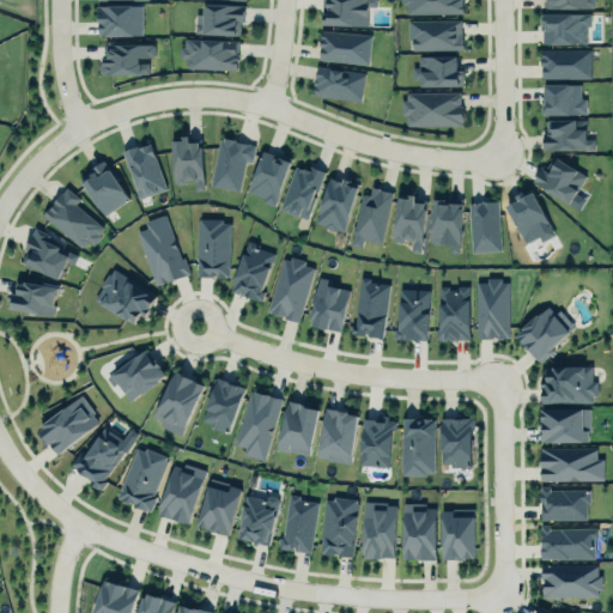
[(322,19),(366,24),(366,0),(326,0),(327,12),(322,12),(322,19)]
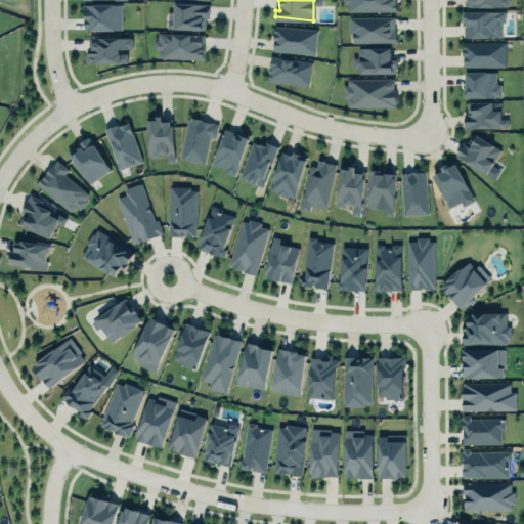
[(394,0),(394,2),(392,4),(396,4),(396,10),(346,11),(346,3),(342,3),(342,0),(394,0)]
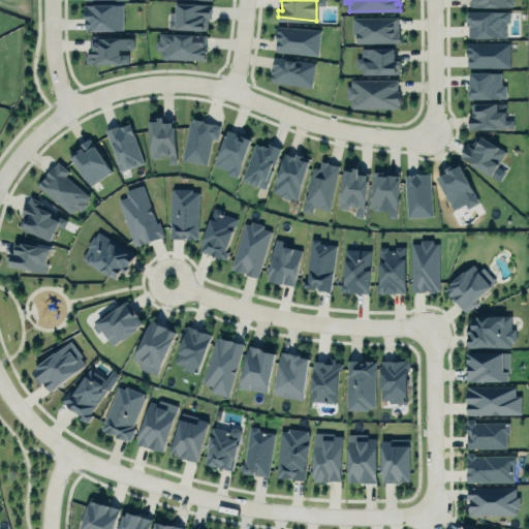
[(167,28),(206,29),(207,18),(210,18),(210,10),(208,9),(208,3),(176,2),(175,20),(168,20),(167,28)]
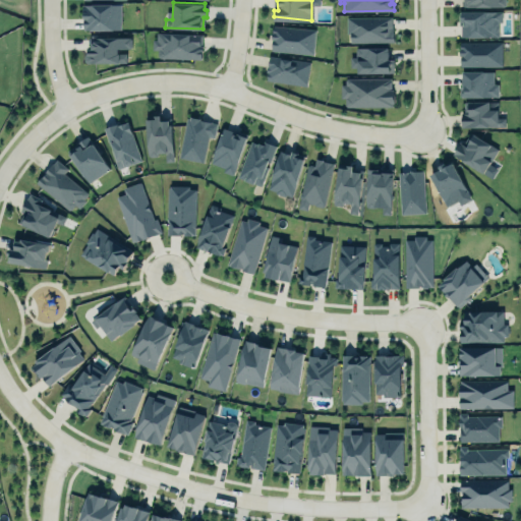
[(120,4),(81,4),(82,31),(120,30),(120,4)]
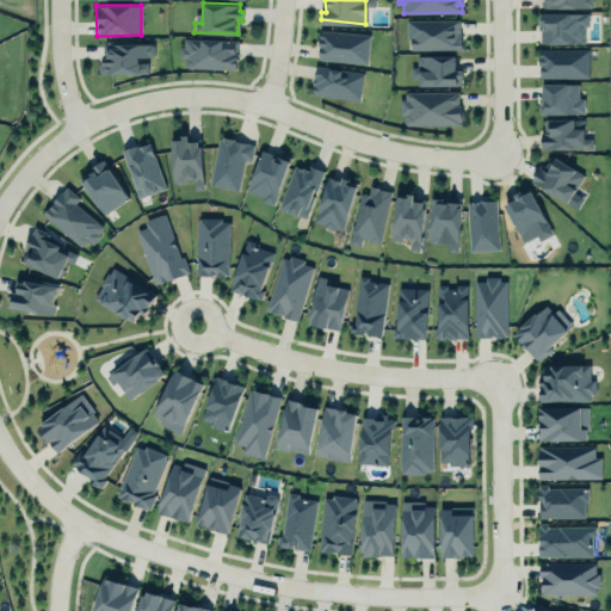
[(541,11),(588,12),(590,25),(585,25),(585,42),(541,42),(541,29),(538,29),(538,12),(541,12),(541,11)]
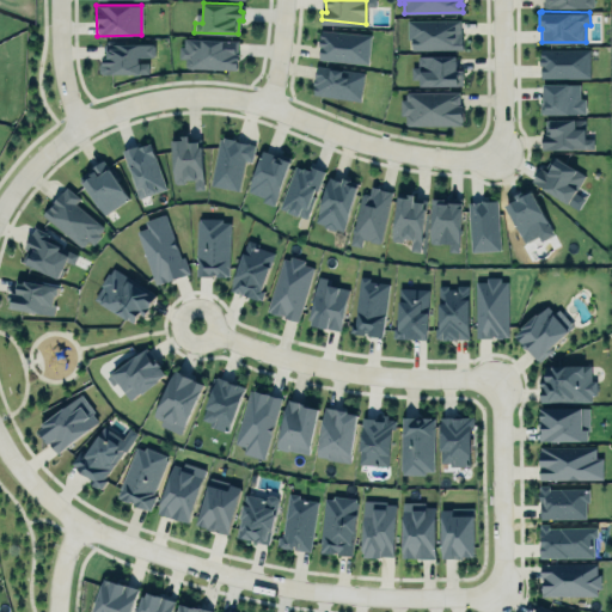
[(407,19),(460,18),(461,48),(411,49),(411,38),(407,38),(407,19)]
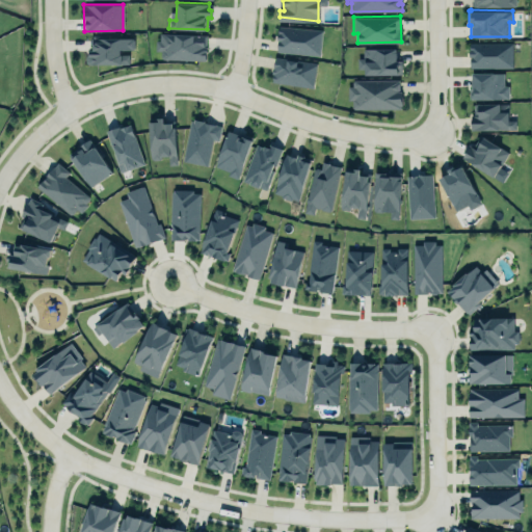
[(277,23),(275,40),(276,40),(275,51),(319,56),(322,28),(277,23)]
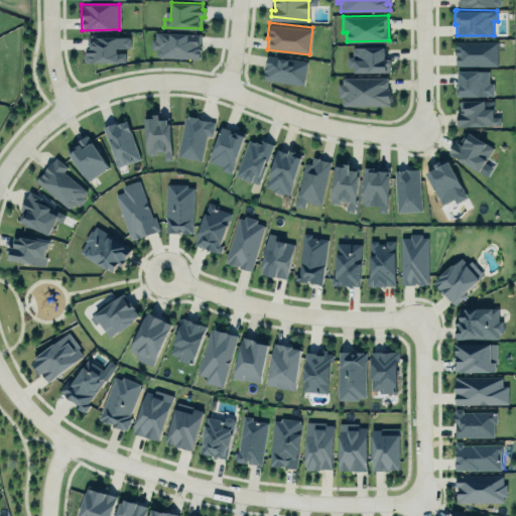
[(157,56),(200,58),(201,32),(154,30),(153,38),(150,38),(150,48),(156,48),(155,55),(157,56)]
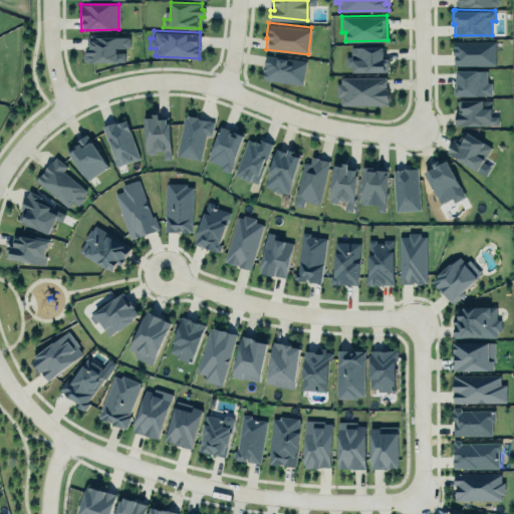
[(85,61),(109,60),(110,62),(114,62),(115,61),(124,61),(124,50),(116,50),(116,46),(126,46),(129,45),(129,38),(127,35),(104,36),(104,33),(90,33),(90,36),(87,36),(87,46),(86,46),(86,50),(82,53),(82,59),(85,61)]
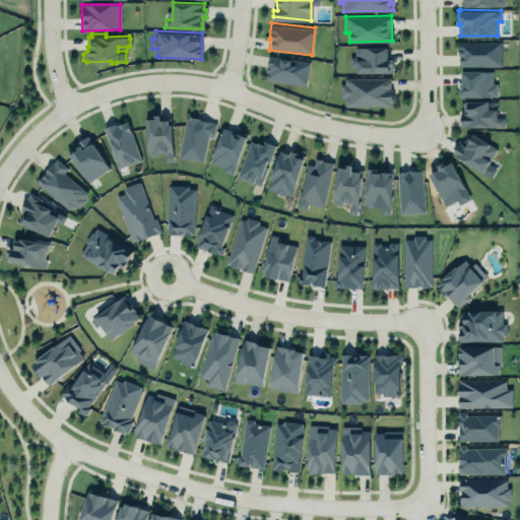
[(459,41),(499,41),(501,65),(459,68),(459,41)]
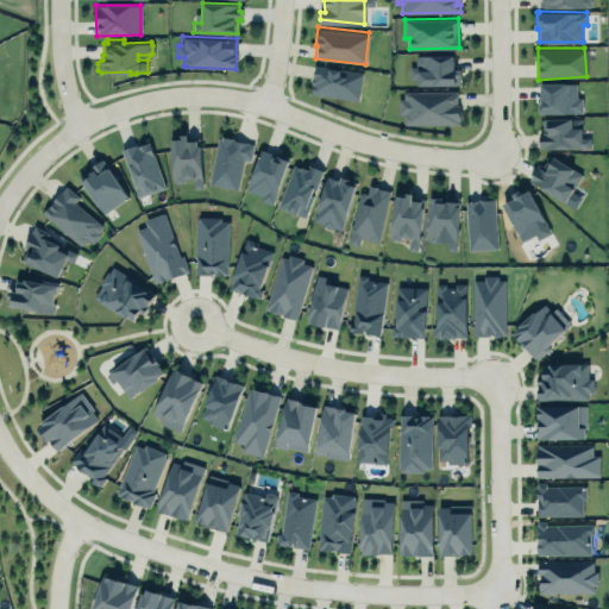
[(415,54),(453,54),(453,69),(459,69),(459,83),(418,85),(418,77),(409,77),(409,64),(415,64),(415,54)]
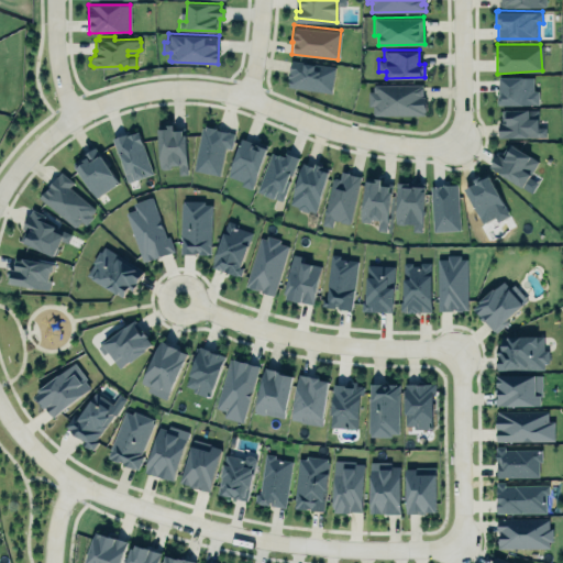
[(290,59),(334,66),(331,92),(286,86),(290,59)]
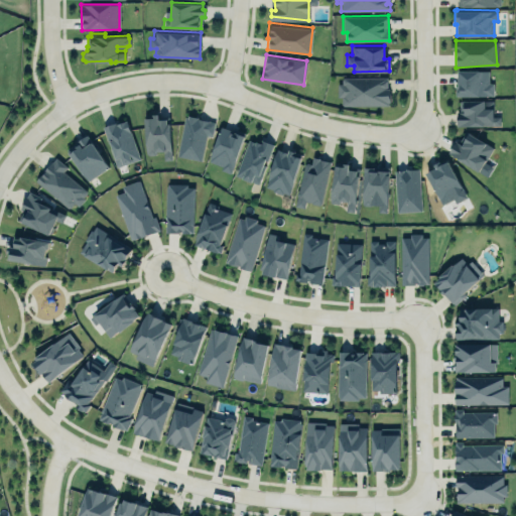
[(459,70),(489,70),(489,82),(494,82),(494,95),(456,95),(455,81),(459,81),(459,70)]
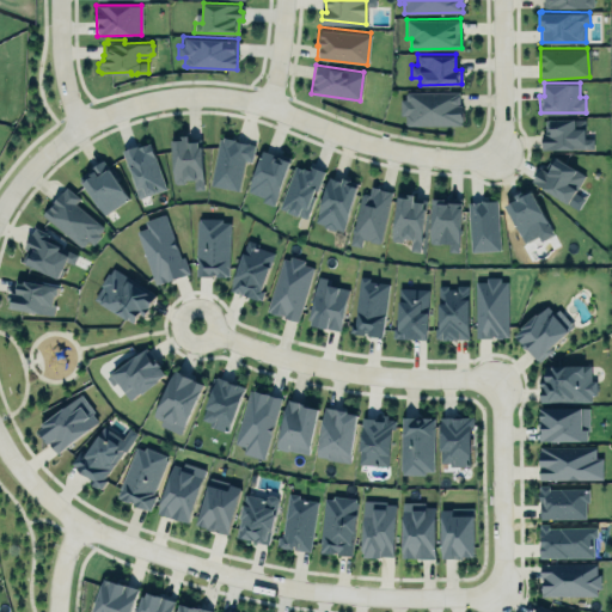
[(460,123),(407,124),(404,122),(404,114),(399,114),(399,98),(405,98),(404,93),(407,91),(459,90),(458,103),(461,103),(461,114),(463,114),(461,120),(460,120),(460,123)]
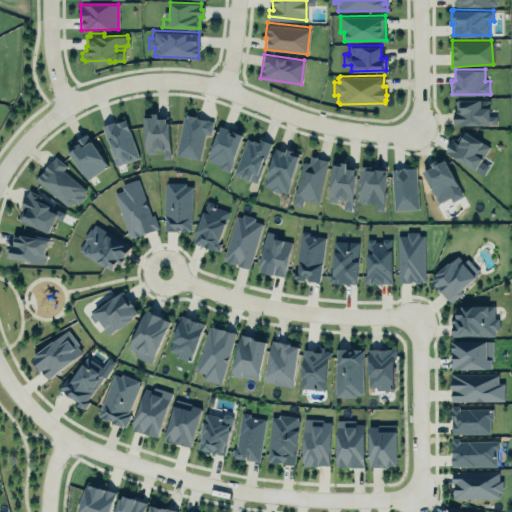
[(456,99),(490,98),(490,114),(496,114),(496,124),(453,125),(453,109),(456,109),(456,99)]
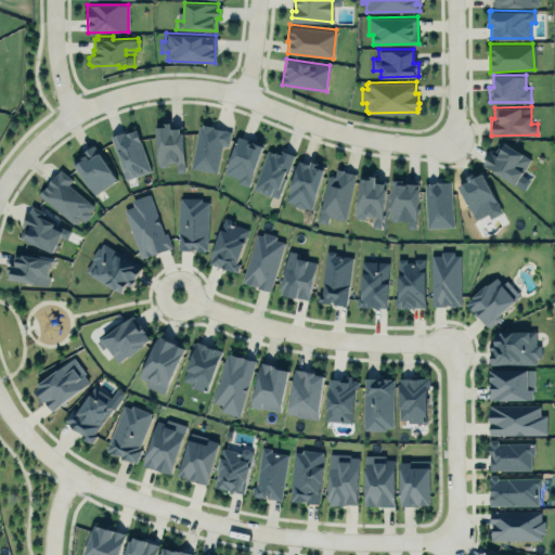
[(156,165),(175,164),(176,172),(184,172),(182,128),(170,128),(170,121),(154,123),(156,165)]
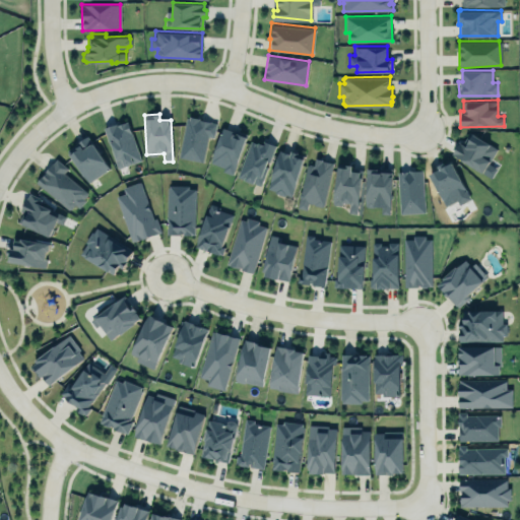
[(185,116),(178,156),(202,161),(207,135),(213,136),(215,122),(210,121),(198,118),(199,117),(189,115),(189,117),(185,116)]
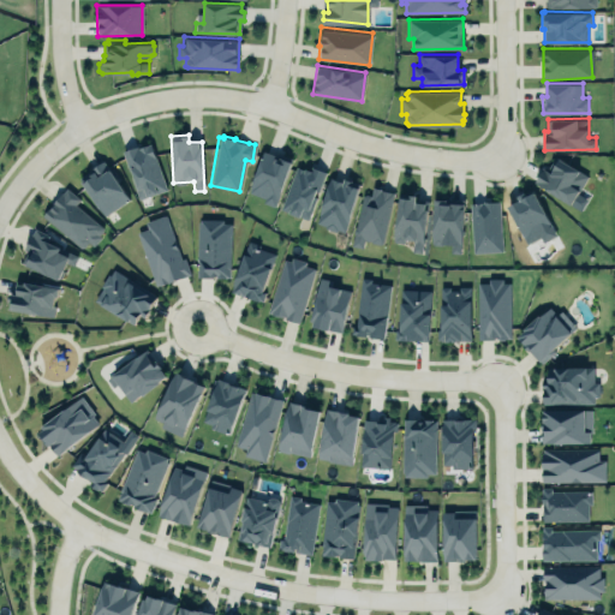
[(121,149),(129,169),(131,168),(133,174),(131,175),(138,197),(165,187),(150,142),(138,145),(138,144),(121,149)]
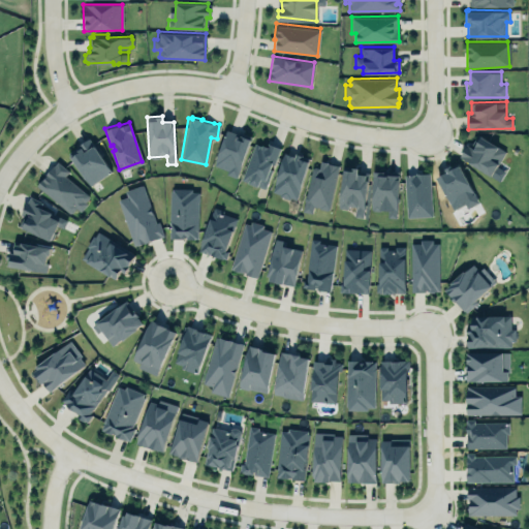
[(226,128),(212,165),(225,170),(224,173),(236,178),(251,137),(241,133),(240,135),(237,136),(237,134),(237,132),(226,128)]
